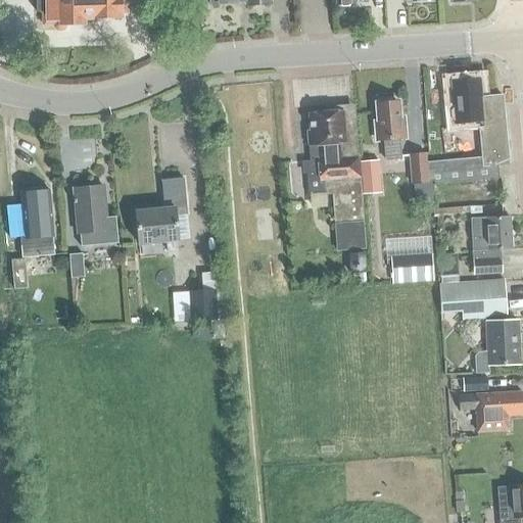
[(42,11),(42,26),(77,24),(81,22),(81,20),(120,18),(120,14),(125,13),(124,0),(36,0),(37,12),(42,11)]
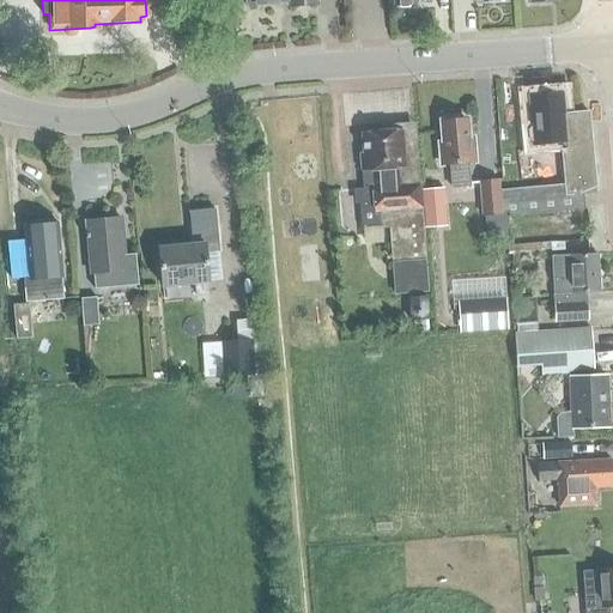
[(247,0),(248,4),(250,11),(255,10),(256,4),(290,1),(290,5),(314,4),(313,0),(247,0)]
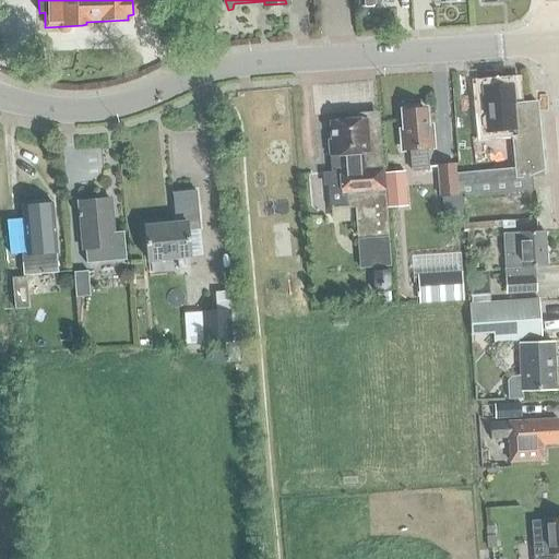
[(513,85),(484,87),(486,117),(484,120),(484,127),(487,129),(487,132),(498,131),(500,147),(514,146),(513,137),(518,137),(514,106),(515,106),(513,85)]
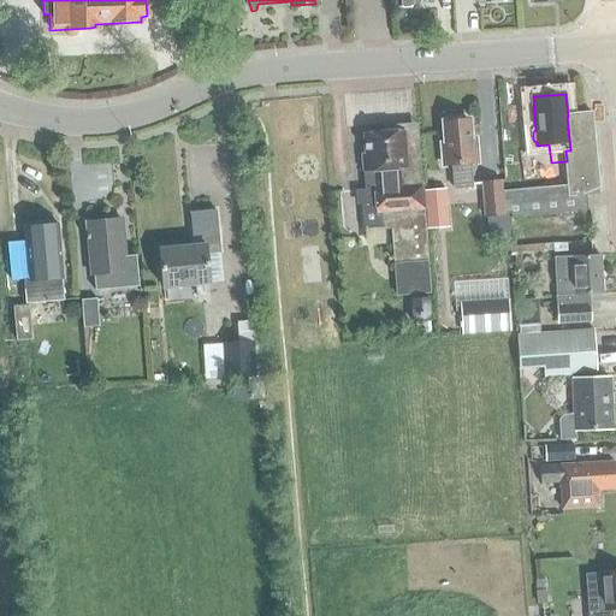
[(570,150),(566,150),(567,161),(569,189),(569,199),(586,196),(599,195),(592,114),(568,117),(567,117),(570,150)]
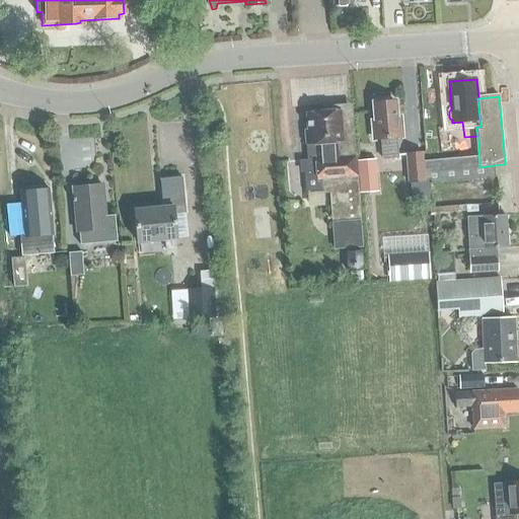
[(396,118),(395,102),(372,104),(374,123),(371,123),(372,127),(369,128),(369,137),(373,136),(373,141),(380,140),(382,157),(397,156),(395,138),(402,138),(400,118),(396,118)]
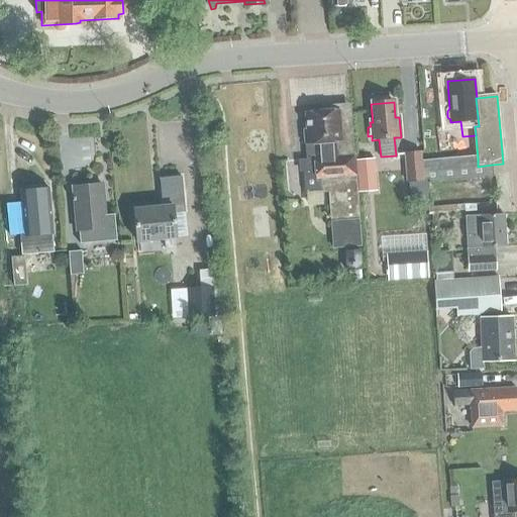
[(338,111),(336,111),(336,106),(320,108),(321,112),(305,114),(306,130),(303,130),(305,145),(307,160),(303,161),(306,194),(328,192),(333,250),(365,247),(350,111),(338,113),(338,111)]
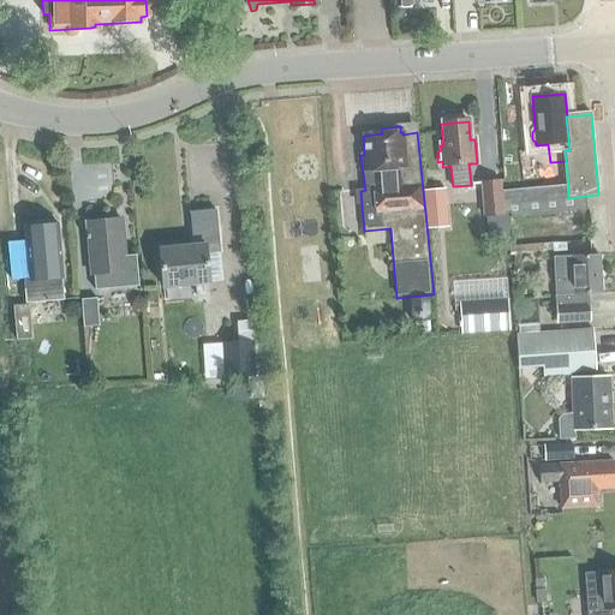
[(483,219),(502,216),(500,193),(500,184),(479,185),(483,219)]
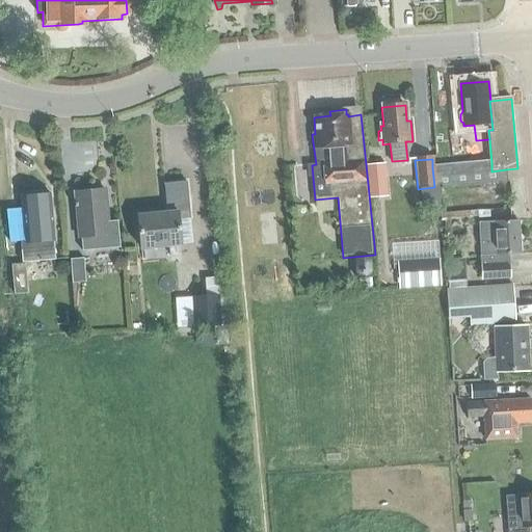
[(491,163),(434,167),(436,185),(442,185),(442,190),(507,184),(506,169),(491,171),(491,163)]
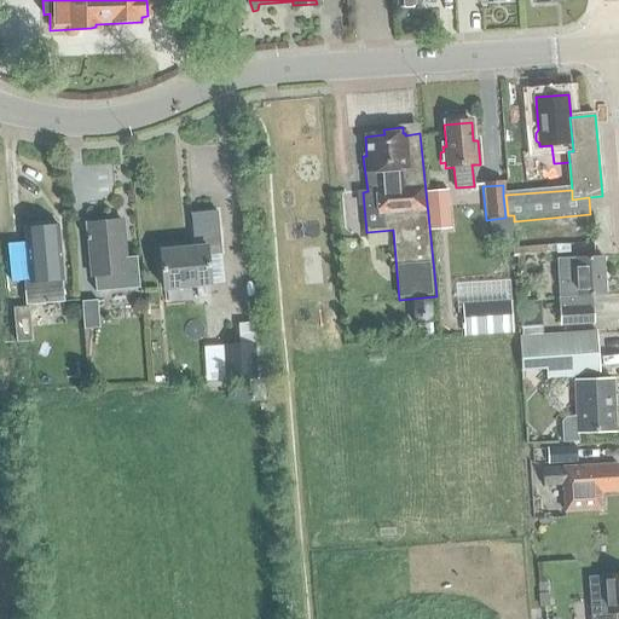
[(220,253),(217,209),(191,212),(195,248),(160,250),(163,289),(195,287),(196,299),(209,298),(208,285),(212,284),(209,254),(220,253)]
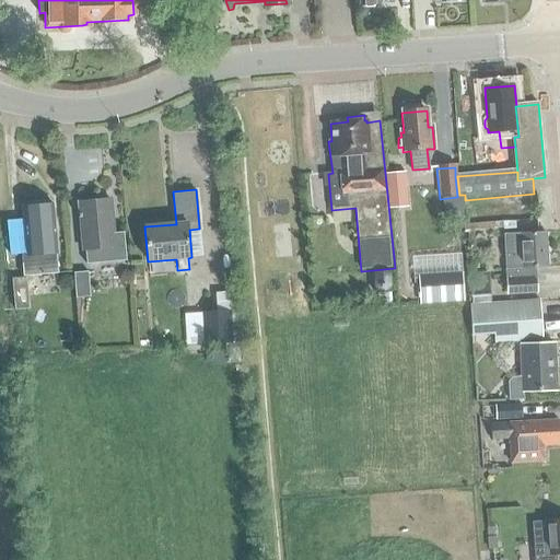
[(109,200),(79,202),(83,252),(85,252),(86,265),(127,260),(124,232),(113,233),(109,200)]
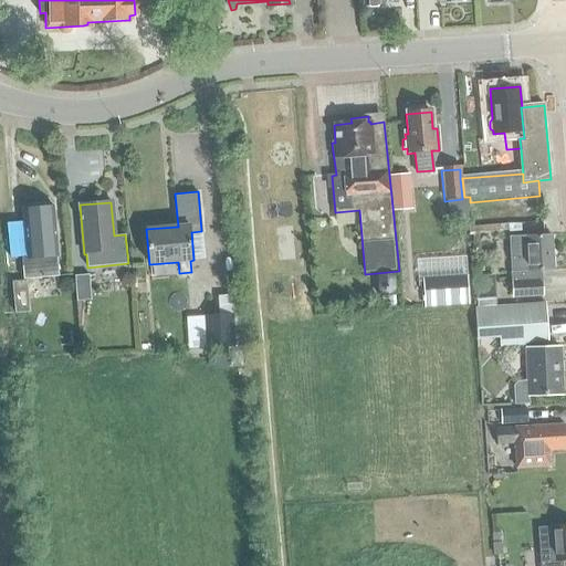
[(31,258),(48,255),(50,270),(63,268),(56,206),(27,208),(31,258)]
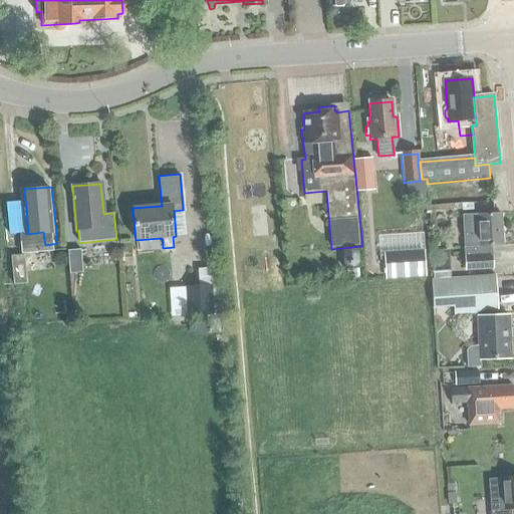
[(463,220),(464,238),(466,272),(493,270),(492,248),(502,248),(500,217),(463,220)]
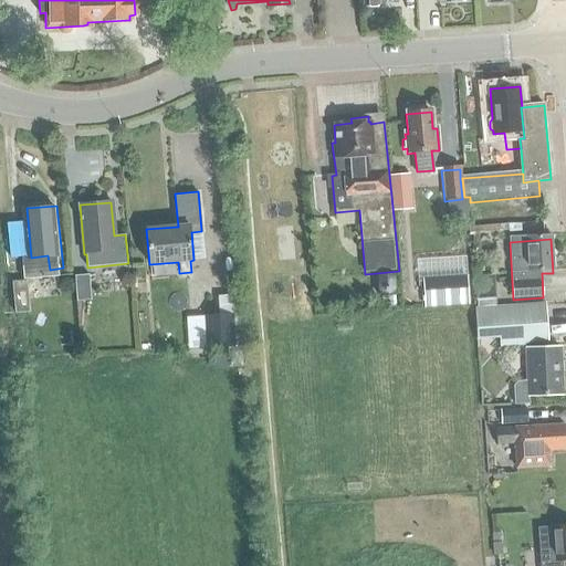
[(88,275),(74,276),(76,303),(91,302),(88,275)]
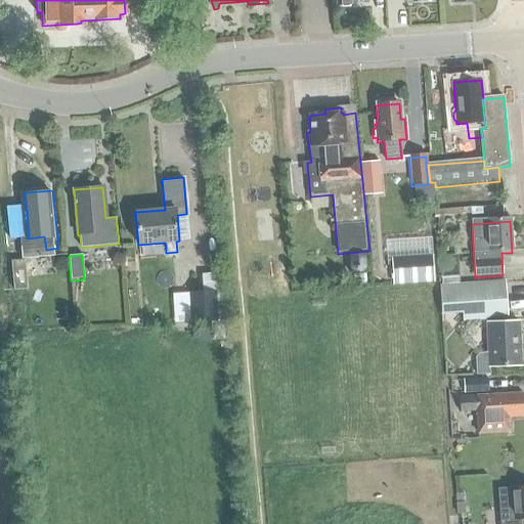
[(350,257),(353,277),(366,275),(363,255),(350,257)]
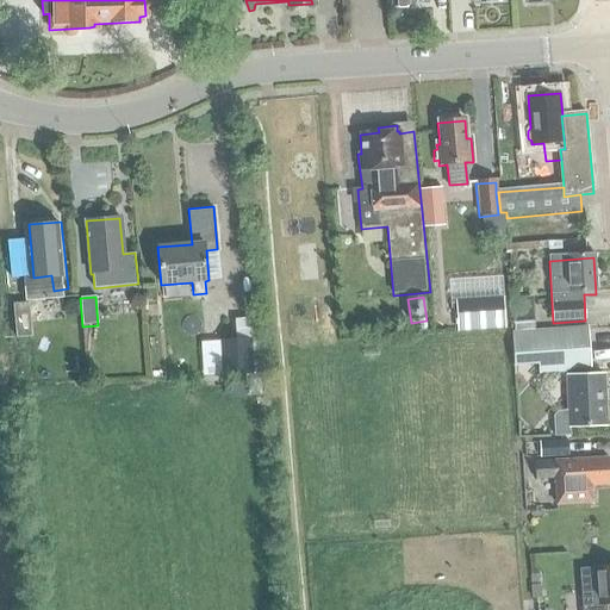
[(31,336),(27,300),(12,302),(16,337),(31,336)]
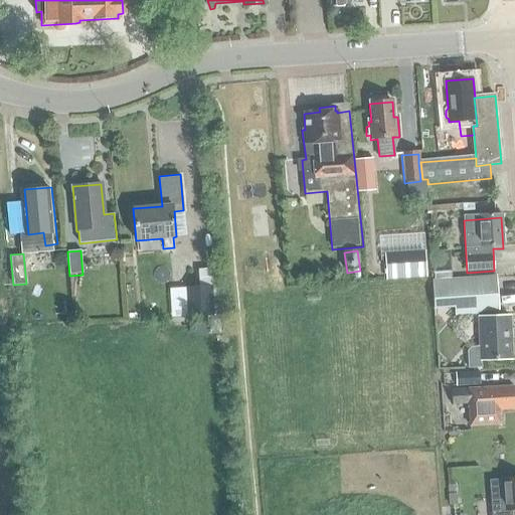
[(434,280),(451,279),(450,267),(434,267),(434,280)]
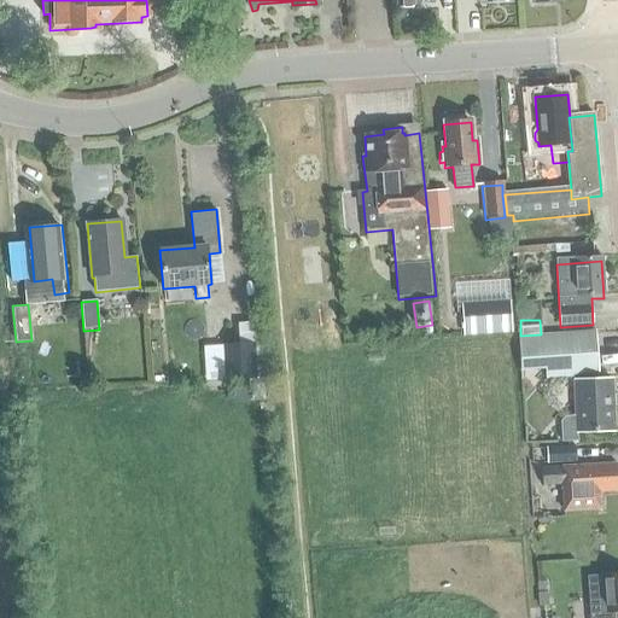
[(595,332),(519,337),(523,379),(525,379),(524,372),(523,338),(542,337),(544,371),(546,378),(575,375),(579,419),(564,420),(559,425),(561,445),(577,443),(576,435),(581,433),(613,431),(610,380),(599,382),(595,332)]
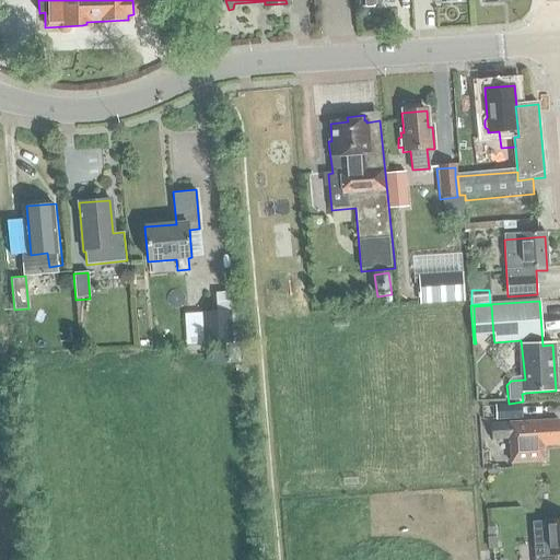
[(202,314),(203,347),(232,346),(231,313),(202,314)]
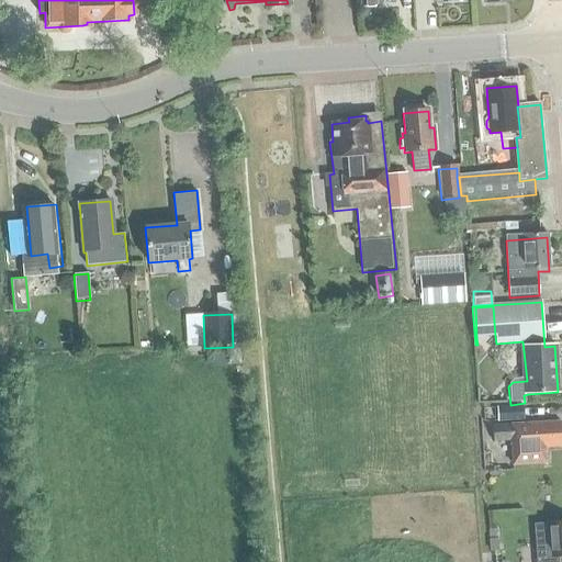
[(523,406),(496,407),(483,408),(483,422),(524,419),(523,406)]
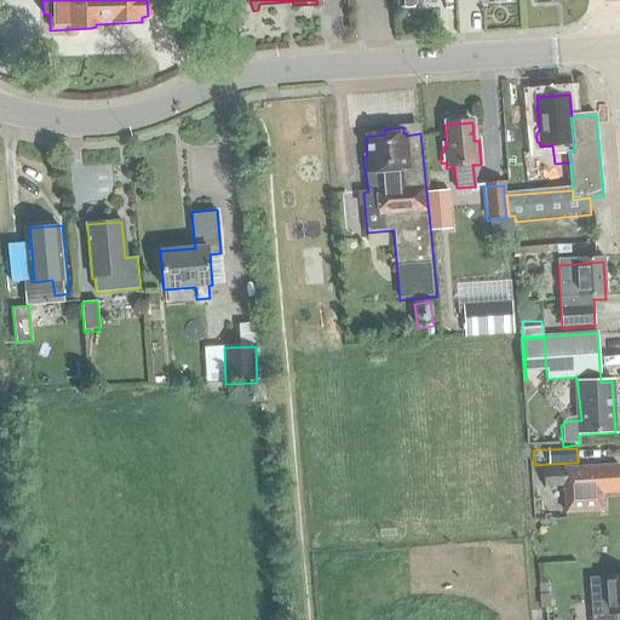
[(619,493),(618,468),(543,472),(544,488),(563,487),(564,514),(601,511),(600,494),(619,493)]
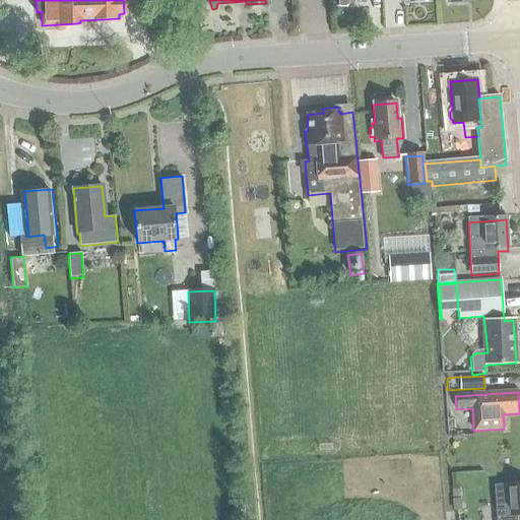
[(519,516),(519,484),(494,488),(496,519),(516,519),(516,517),(519,516)]
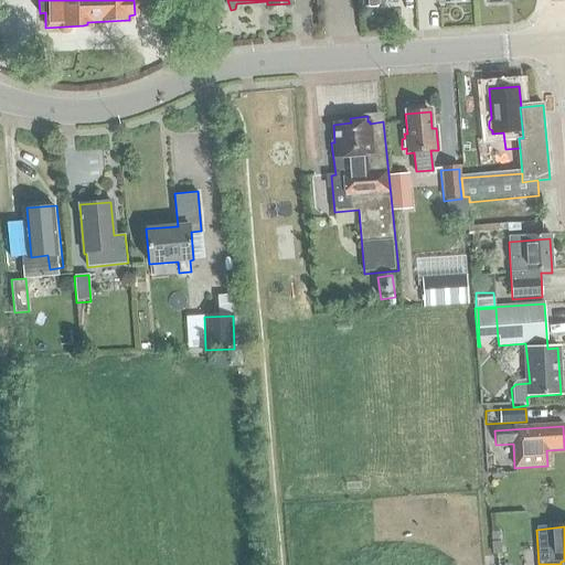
[(500,542),(491,543),(492,555),(501,554),(500,542)]
